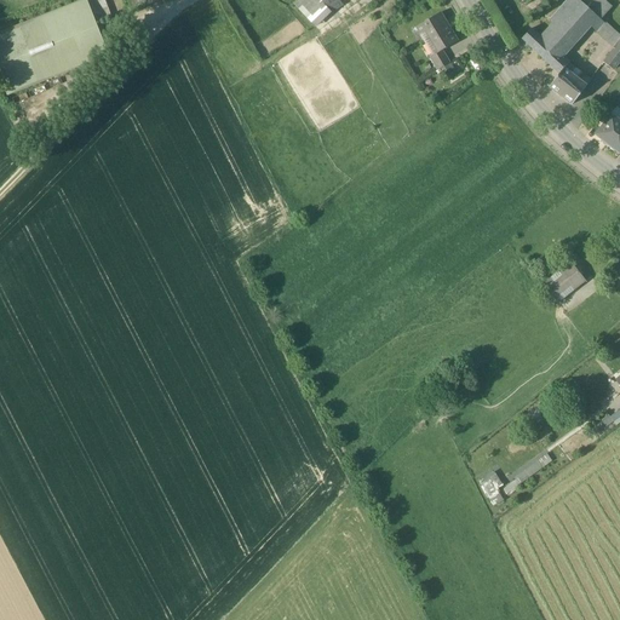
[(87,0),(85,0),(0,33),(0,76),(7,96),(109,56),(87,0)]
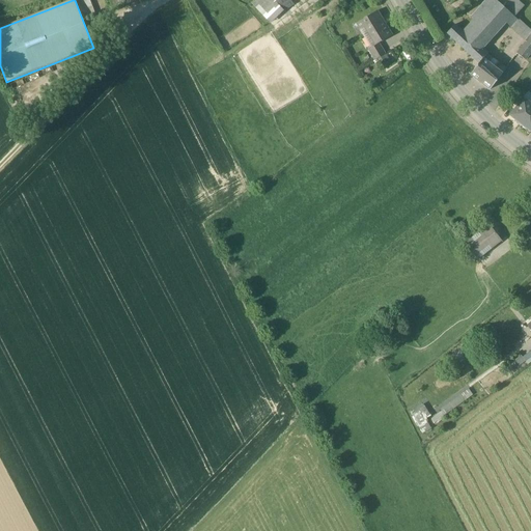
[(110,0),(114,8),(137,0),(110,0)]
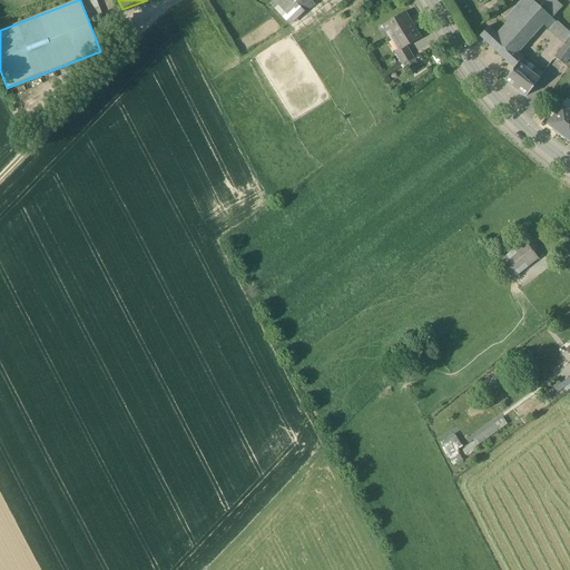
[(306,0),(298,0),(295,2),(294,1),(278,13),(287,26),(313,8),(310,5),(306,0)]
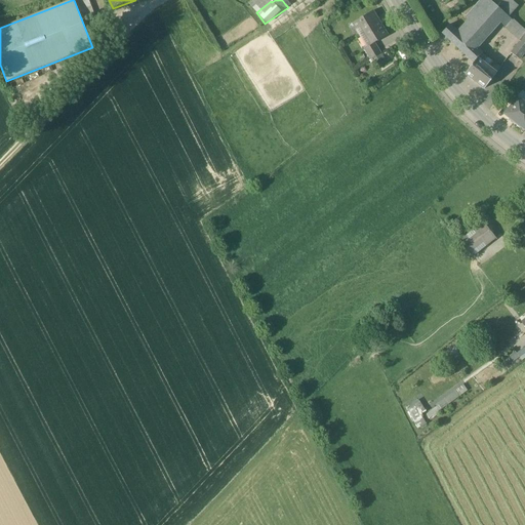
[(505,13),(489,0),(482,0),(473,10),(479,15),(473,23),(486,35),(498,21),(505,13)]
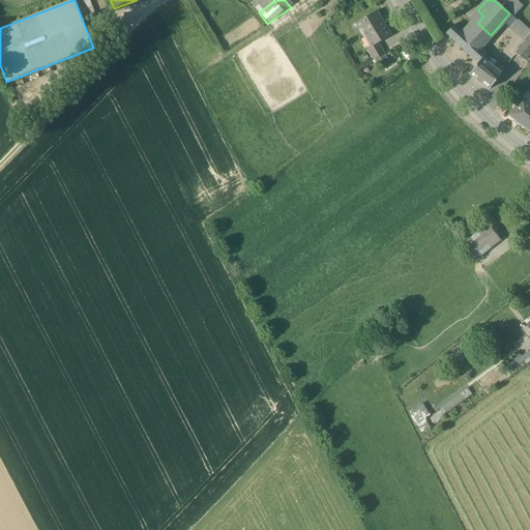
[(483,16),(477,10),(470,18),(474,21),(474,20),(477,23),(483,16)]
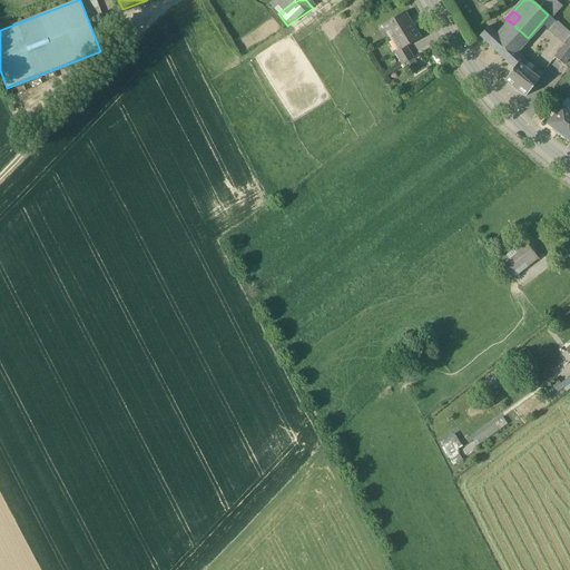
[(421,38),(405,12),(383,27),(390,38),(392,37),(400,49),(401,50),(406,47),(421,38)]
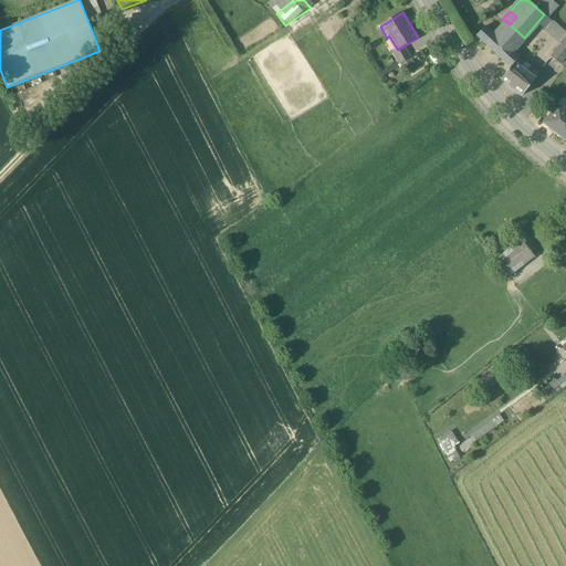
[(552,22),(544,14),(537,22),(545,30),(552,22)]
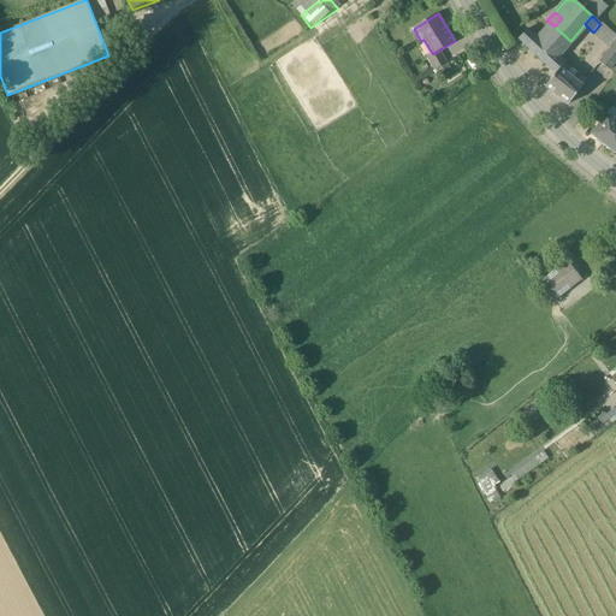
[(551,24),(537,39),(527,30),(519,40),(556,75),(561,69),(562,67),(557,61),(560,59),(556,57),(570,41),(555,27),(551,23),(551,24)]
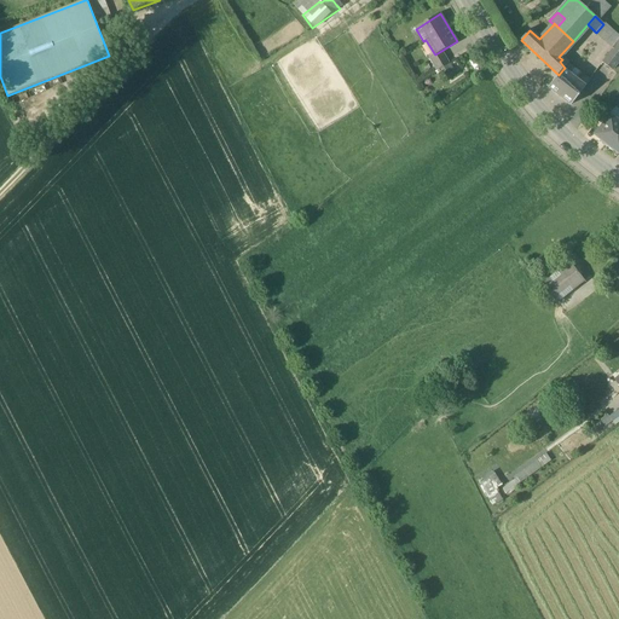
[(618,44),(618,38),(603,24),(596,33),(614,50),(618,44)]
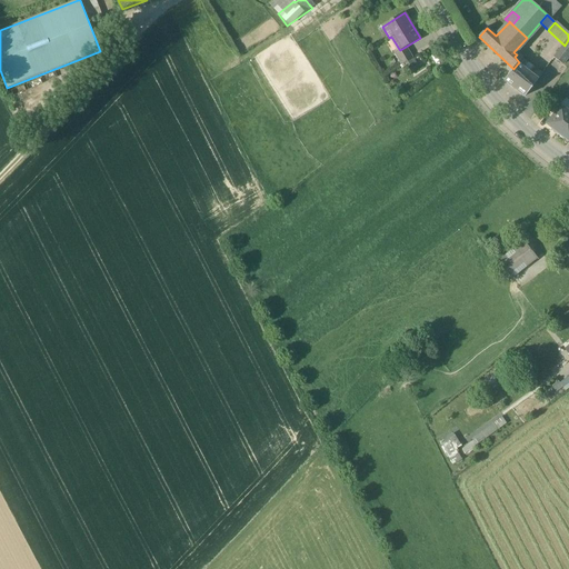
[(568,40),(565,46),(555,58),(563,66),(568,58),(568,40)]
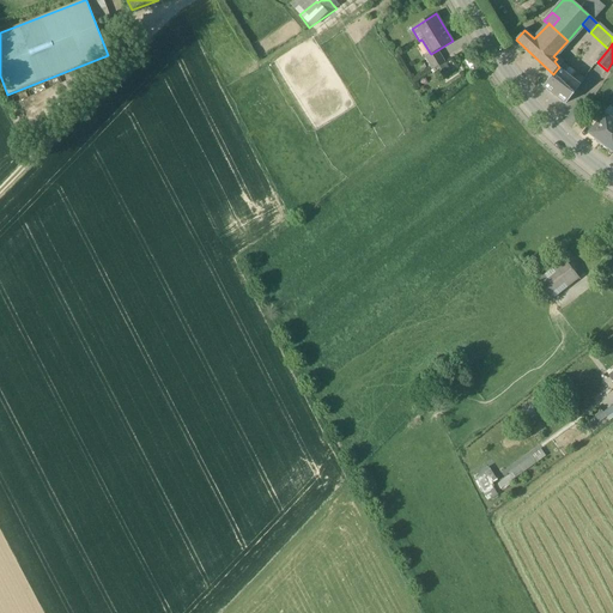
[(437,50),(431,54),(430,53),(424,56),(432,70),(444,62),(437,50)]
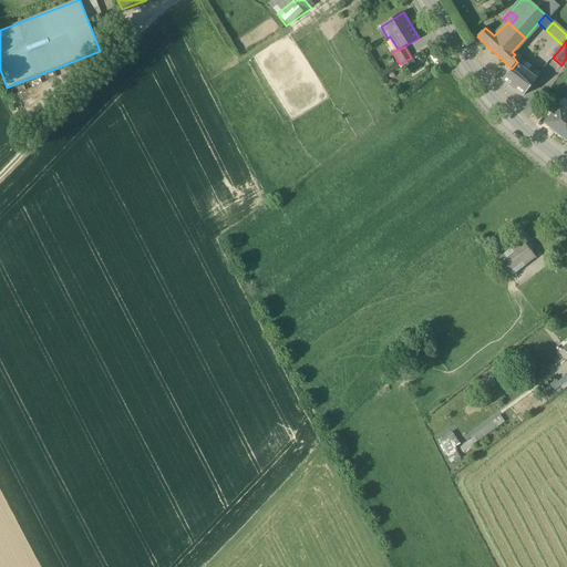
[(526,63),(519,59),(517,62),(516,63),(523,68),(526,63)]
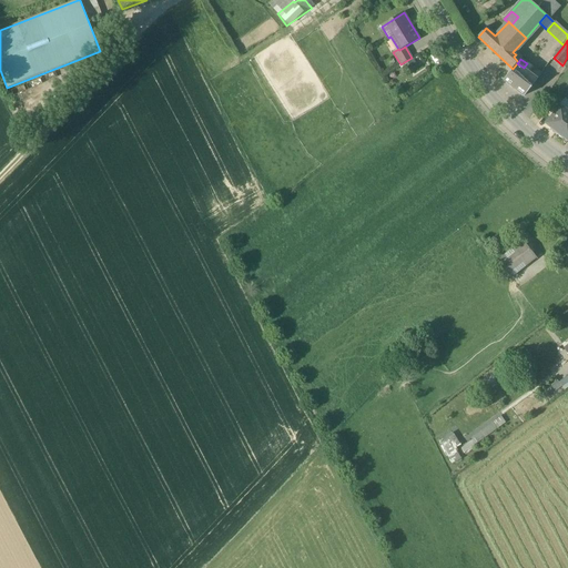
[(524,68),(517,63),(513,69),(504,81),(524,97),(538,79),(524,68)]
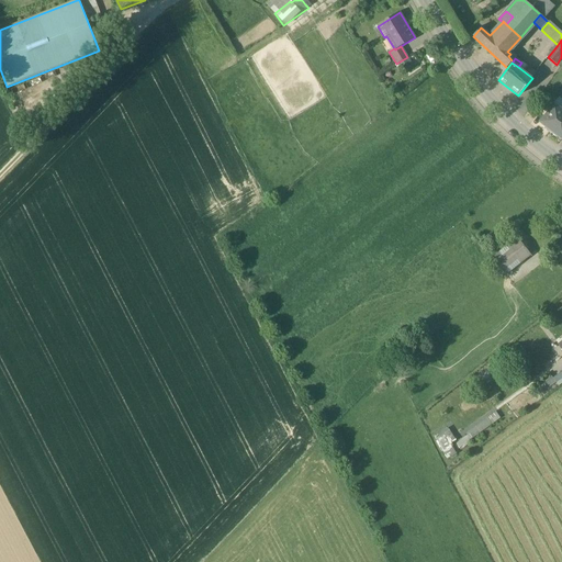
[(551,98),(543,108),(548,112),(554,104),(557,101),(551,98)]
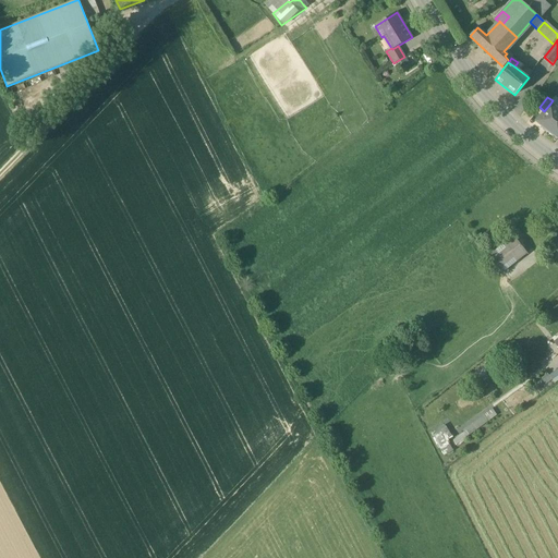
[(544,111),(536,122),(542,125),(541,128),(546,132),(557,116),(557,109),(550,104),(544,111)]
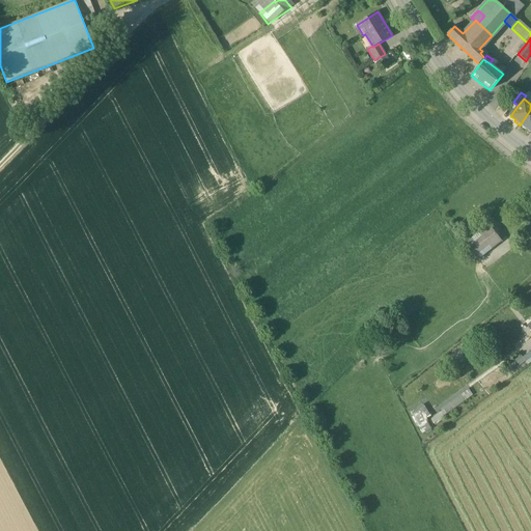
[(530,110),(520,126),(526,130),(527,129),(530,132),(530,110)]
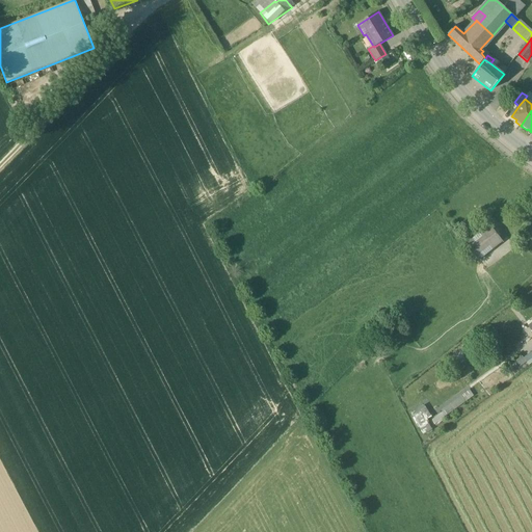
[(489,225),(466,244),(479,261),(502,242),(489,225)]
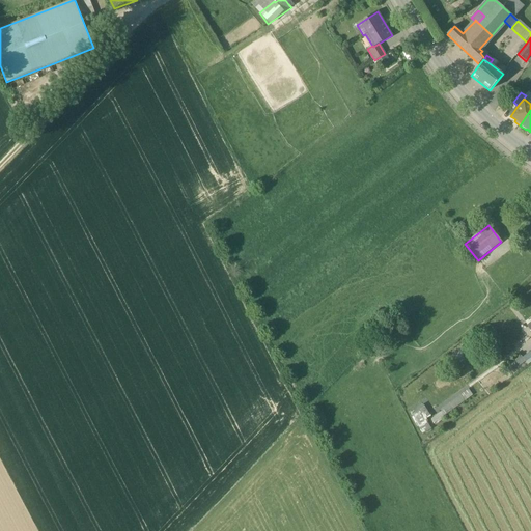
[(523,367),(530,361),(530,351),(519,360),(523,367)]
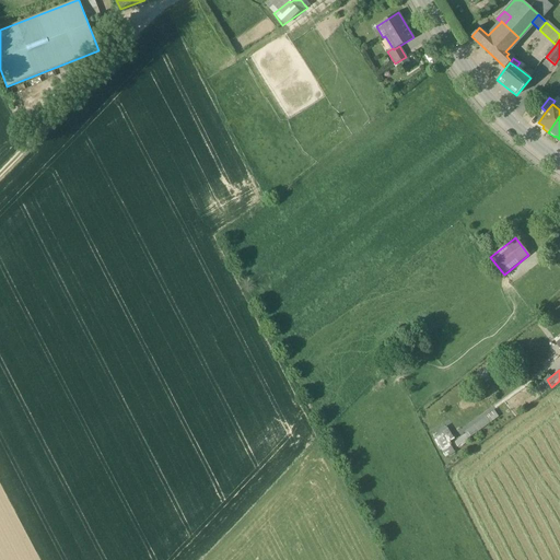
[(497,411),(451,442),(455,447),(500,418),(497,411)]
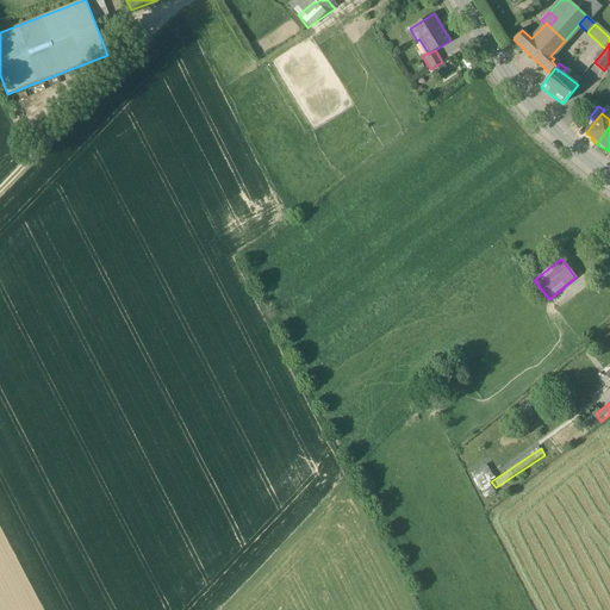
[(489,464),(473,473),(489,498),(498,492),(491,481),(497,478),(489,464)]
